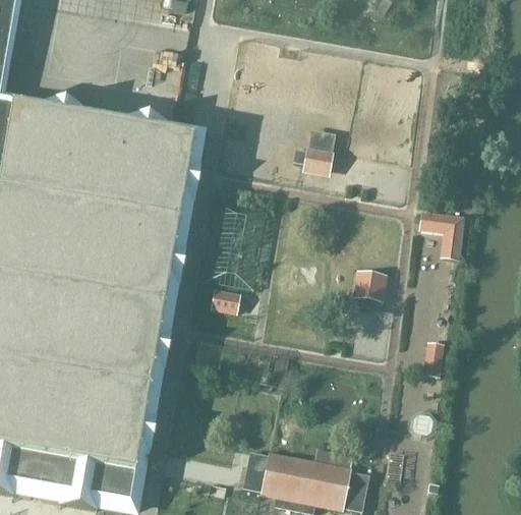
[(0,0),(0,490),(126,513),(149,386),(193,135),(0,101),(0,94),(16,0),(0,0)]
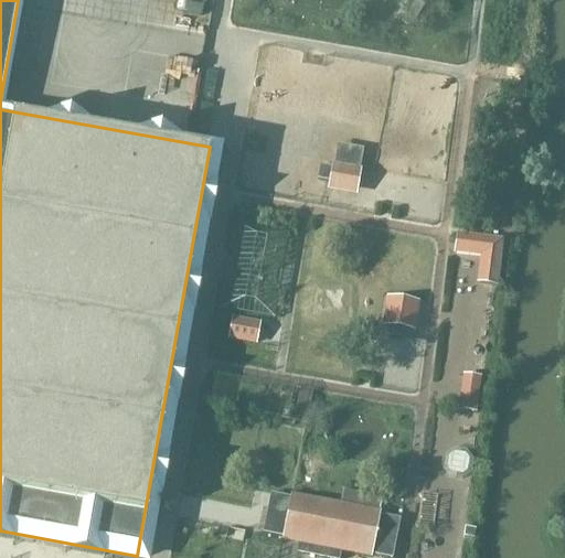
[(360,164),(329,159),(324,188),(354,193),(360,164)]
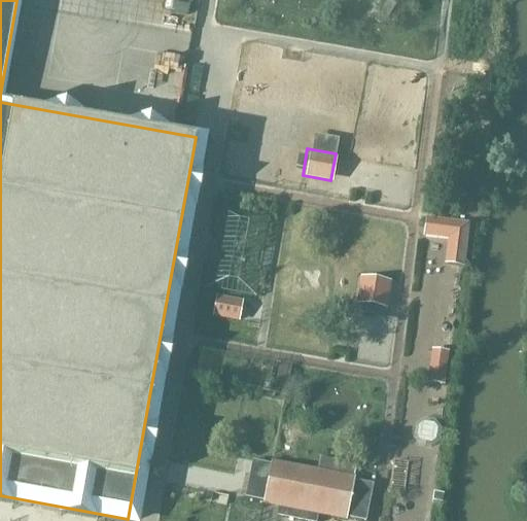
[(424,214),(422,234),(446,237),(444,261),(462,264),(468,219),(424,214)]
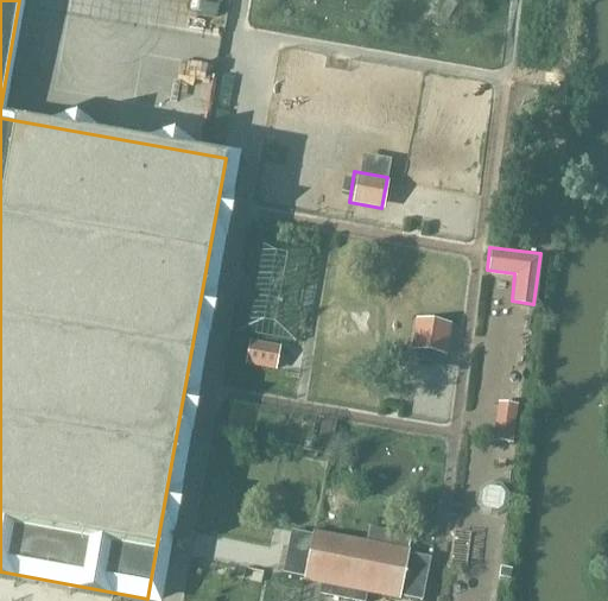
[(451,320),(413,314),(409,346),(447,352),(451,320)]
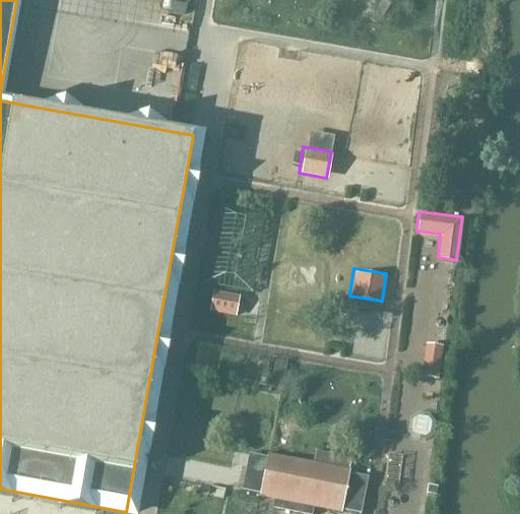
[(218,305),(247,311),(251,291),(222,284),(218,305)]
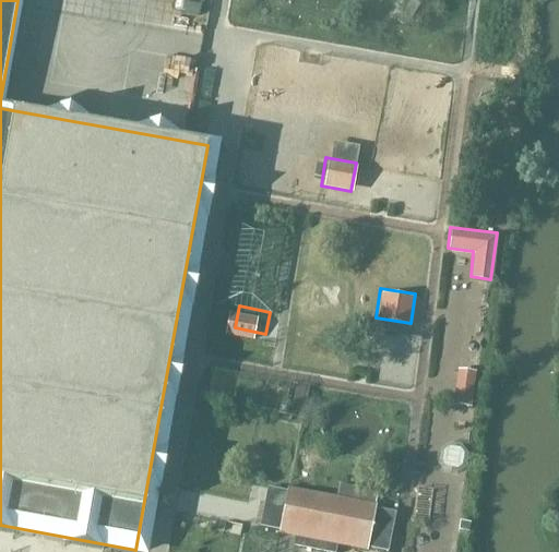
[(462,368),(458,402),(468,403),(473,370),(462,368)]
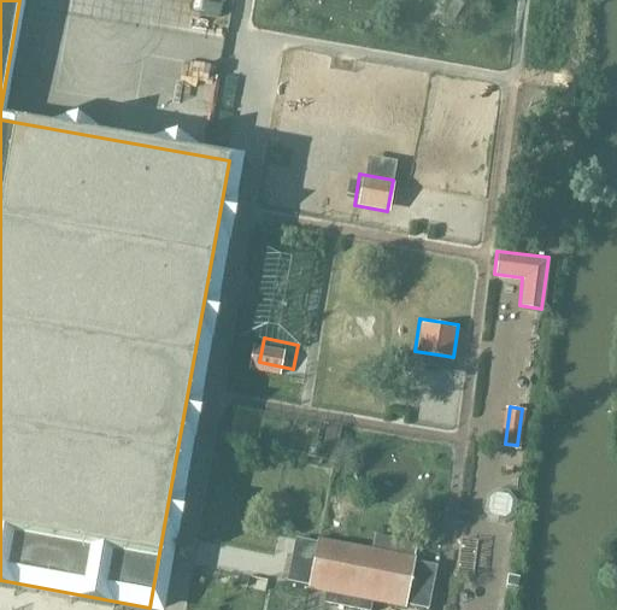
[(289,556),(286,578),(309,582),(309,585),(325,588),(323,599),(368,609),(370,597),(403,603),(404,602),(427,606),(435,563),(412,558),(412,556),(411,556),(415,540),(372,532),(370,547),(369,547),(294,533),(289,556)]
